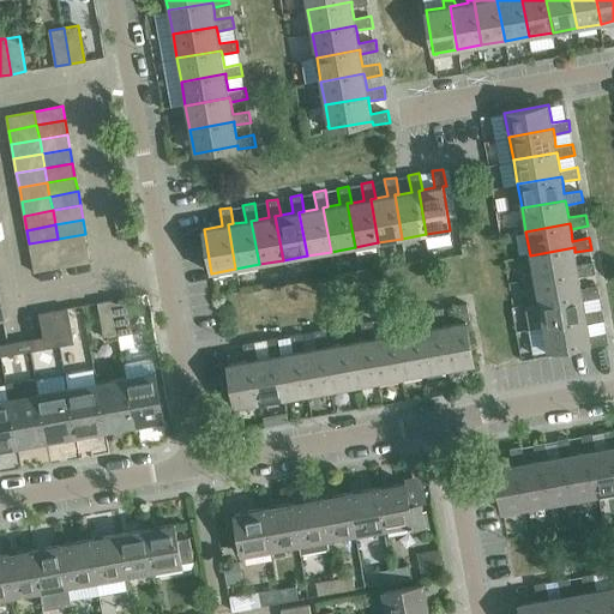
[(58,239),(60,253),(88,248),(85,234),(58,239)]
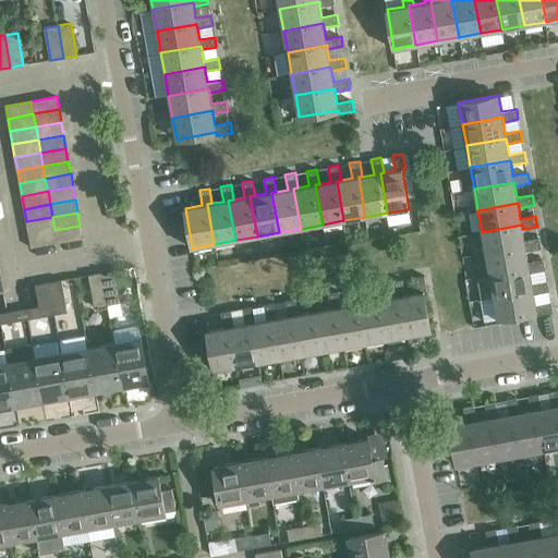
[(26,221),(28,234),(55,230),(52,217),(26,221)]
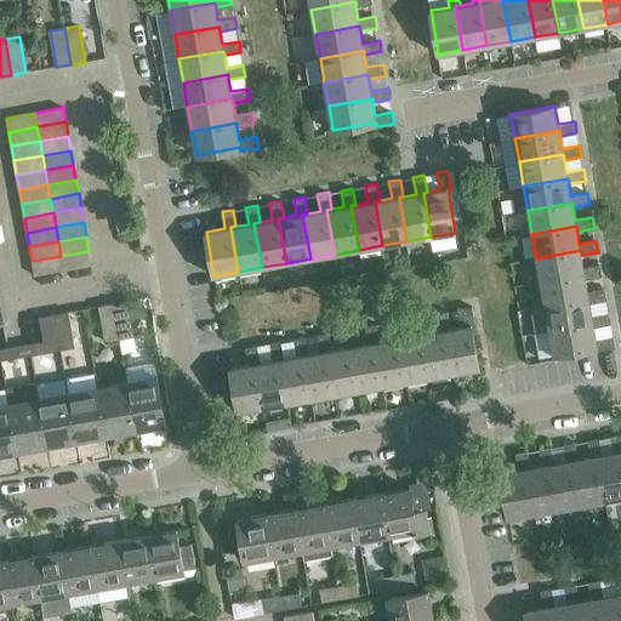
[(536,258),(540,283),(585,274),(586,279),(603,275),(600,265),(584,267),(581,255),(581,250),(536,258)]
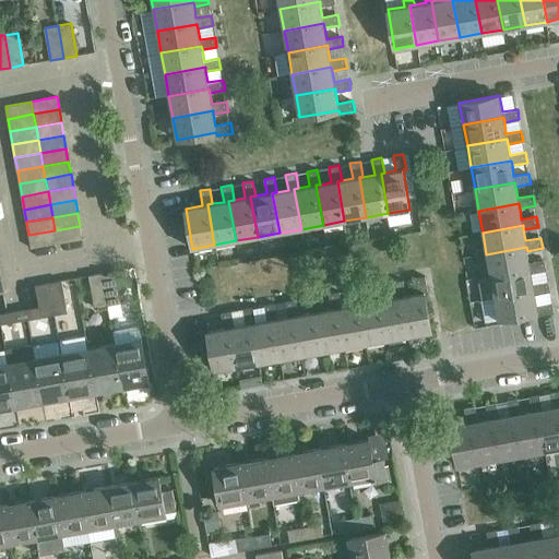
[(80,226),(55,230),(57,244),(82,239),(80,226)]
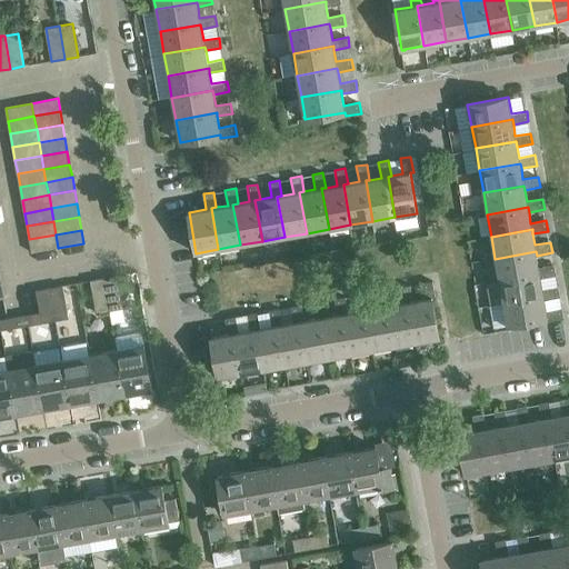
[(56,235),(29,239),(31,252),(58,248),(56,235)]
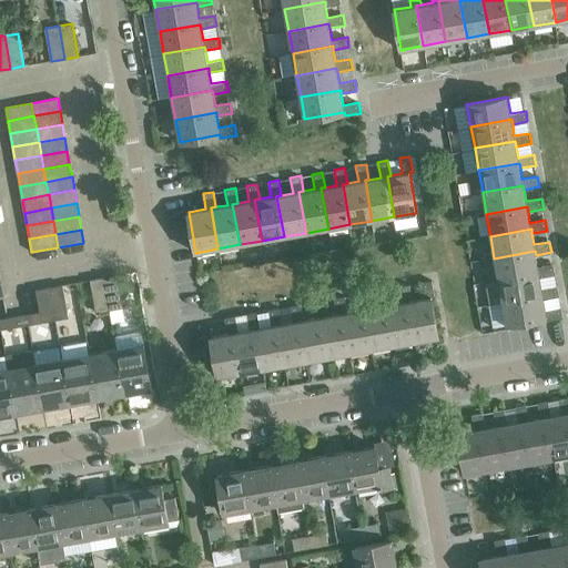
[(494,259),(498,281),(539,273),(539,277),(555,274),(554,264),(538,266),(536,255),(535,251),(494,259)]
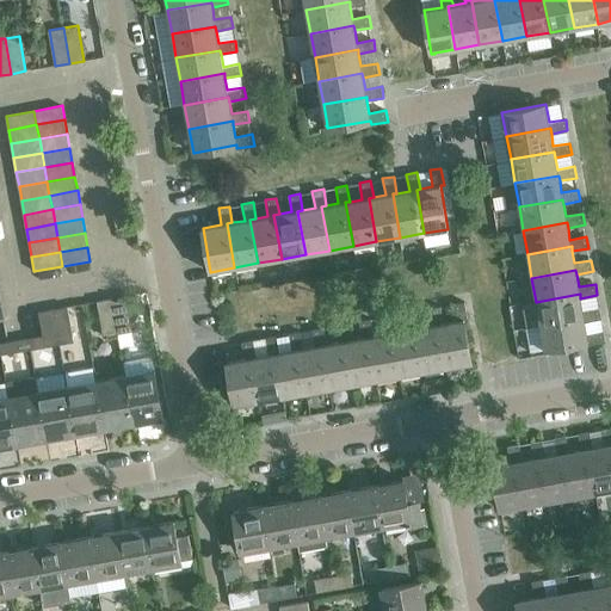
[(536,302),(541,326),(584,318),(585,321),(602,319),(599,307),(582,310),(580,298),(580,294),(536,302)]
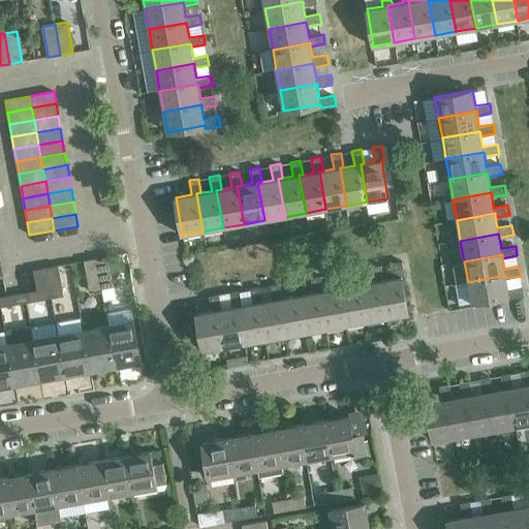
[(109,256),(96,258),(102,288),(115,286),(109,256)]
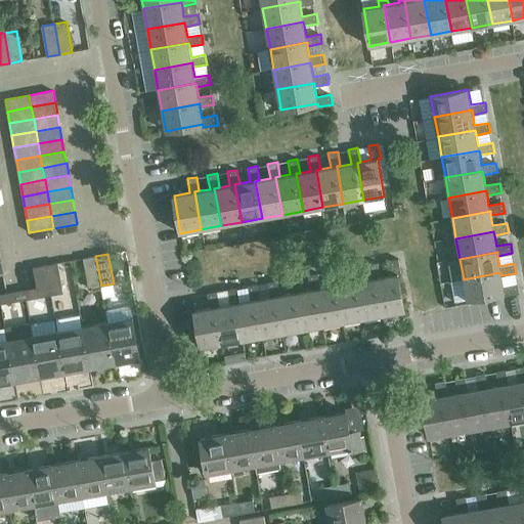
[(101,286),(95,256),(83,258),(89,289),(101,286)]
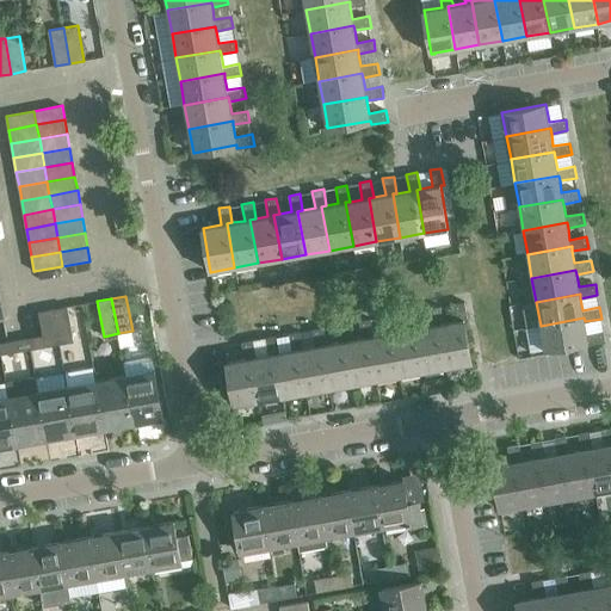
[(456,320),(444,322),(440,323),(448,366),(471,363),(464,320),(468,319),(464,302),(454,304),(456,320)]
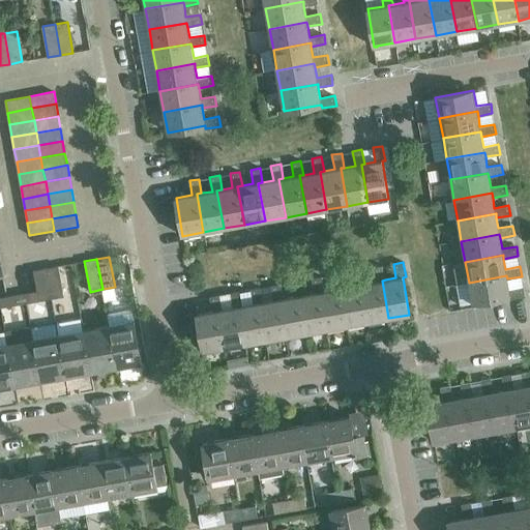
[(376,282),(364,284),(361,284),(369,322),(388,318),(382,281),(385,280),(383,265),(373,267),(376,282)]
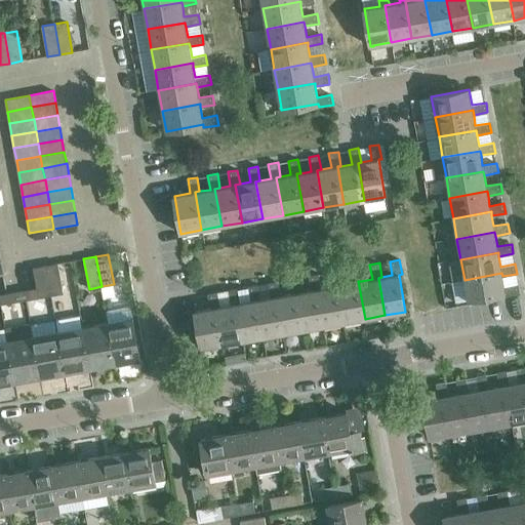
[(58,264),(46,266),(51,295),(64,293),(58,264)]
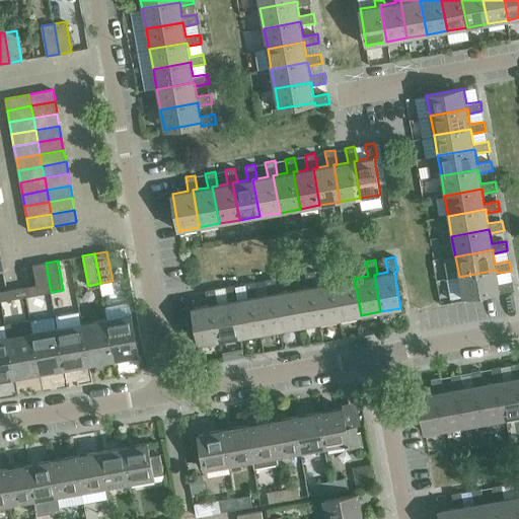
[(36,285),(24,287),(26,297),(51,292),(46,263),(33,265),(36,285)]
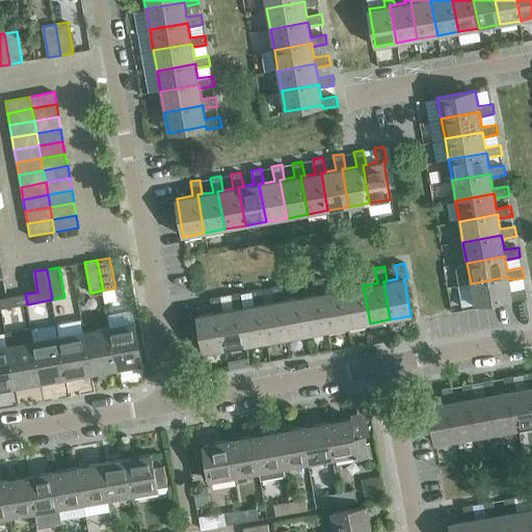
[(356,286),(346,288),(342,289),(349,327),(370,323),(363,285),(366,285),(364,270),(353,272),(356,286)]
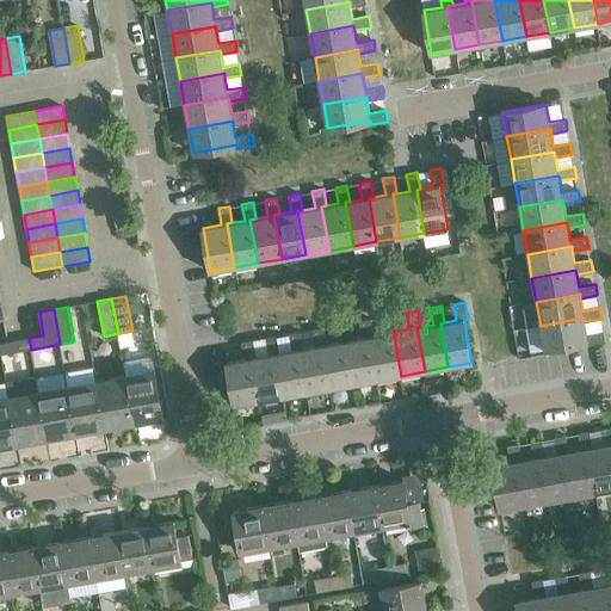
[(386,333),(374,335),(369,337),(377,380),(401,376),(393,332),(397,331),(394,315),(383,316),(386,333)]
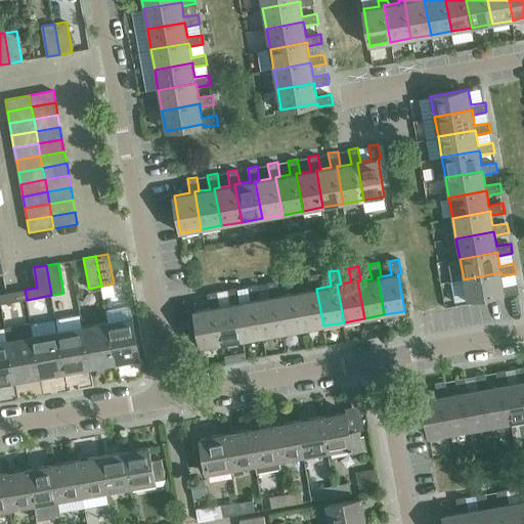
[(500,272),(464,279),(467,300),(504,293),(505,296),(519,294),(518,284),(504,287),(501,275),(500,272)]
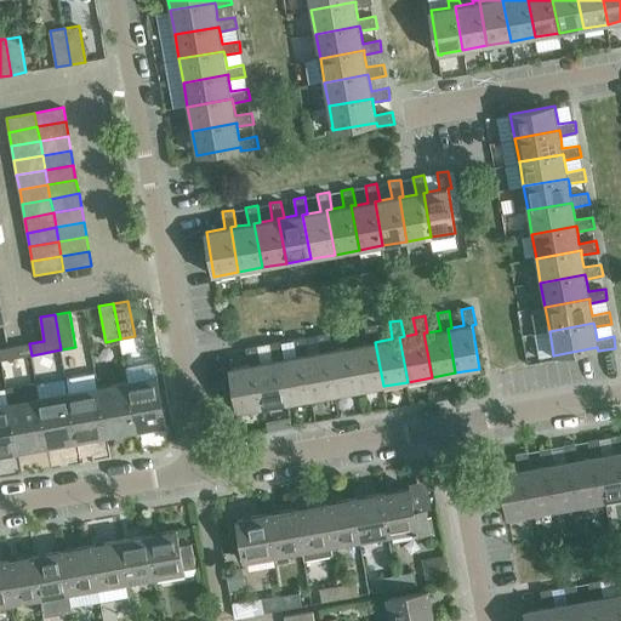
[(369,343),(355,345),(351,346),(359,391),(383,386),(375,342),(380,341),(376,324),(365,326),(369,343)]
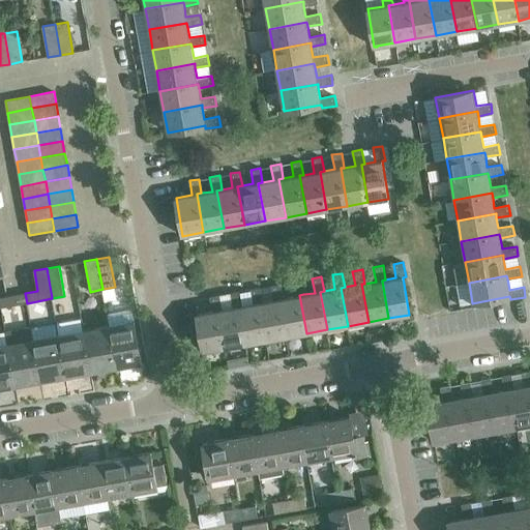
[(294,296),(284,298),(278,299),(286,336),(306,333),(299,295),(303,294),(301,281),(291,282),(294,296)]
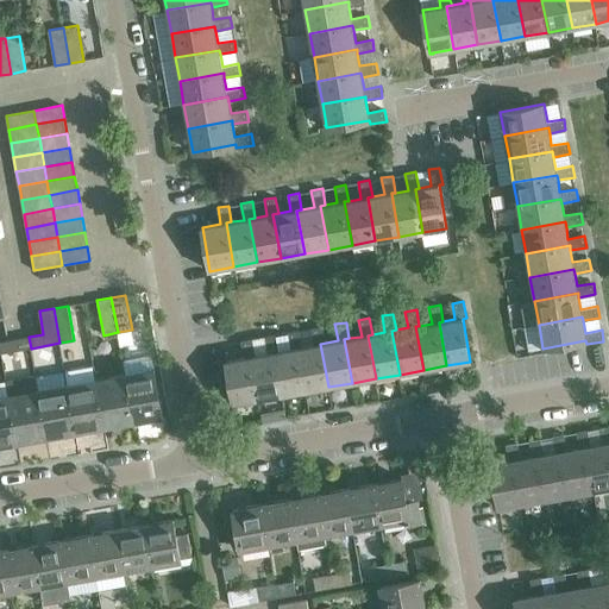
[(314,345),(302,347),(297,347),(305,391),(328,387),(320,344),(326,343),(322,326),(312,328),(314,345)]
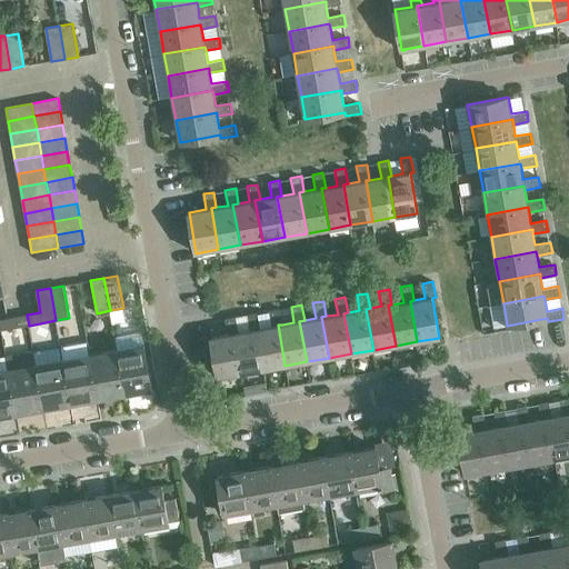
[(272,326),(260,328),(256,329),(262,370),(285,366),(278,325),(282,325),(279,309),(269,310),(272,326)]
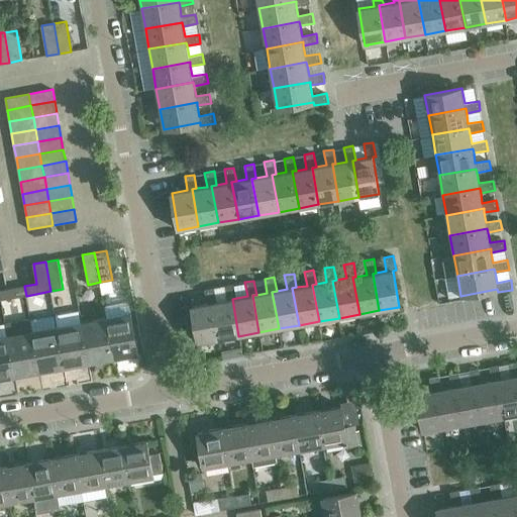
[(227,300),(217,302),(212,303),(218,339),(238,336),(232,299),(236,298),(234,284),(224,286),(227,300)]
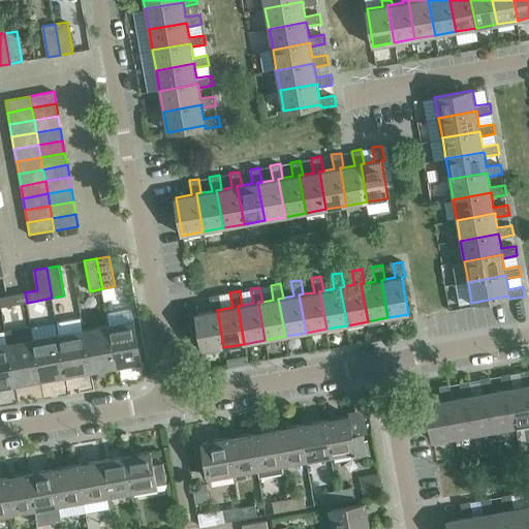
[(25,292),(0,297),(0,300),(1,307),(27,303),(25,292)]
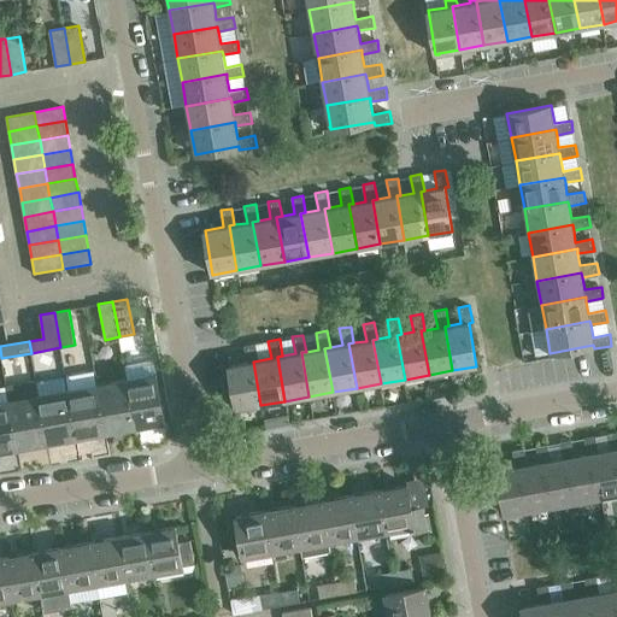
[(253,362),(259,360),(256,344),(245,346),(247,362),(229,365),(236,410),(260,405),(253,362)]
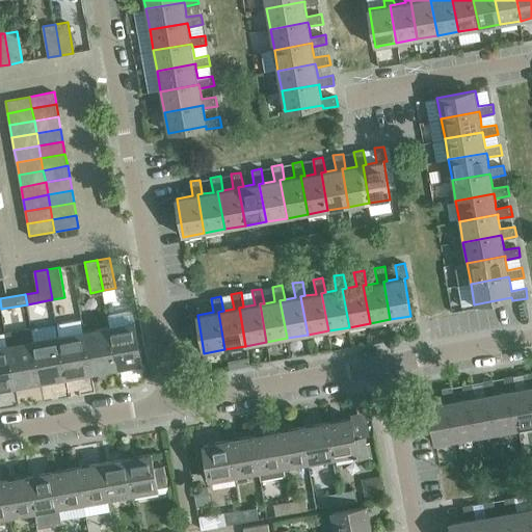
[(135,321),(109,326),(117,369),(142,365),(135,321)]
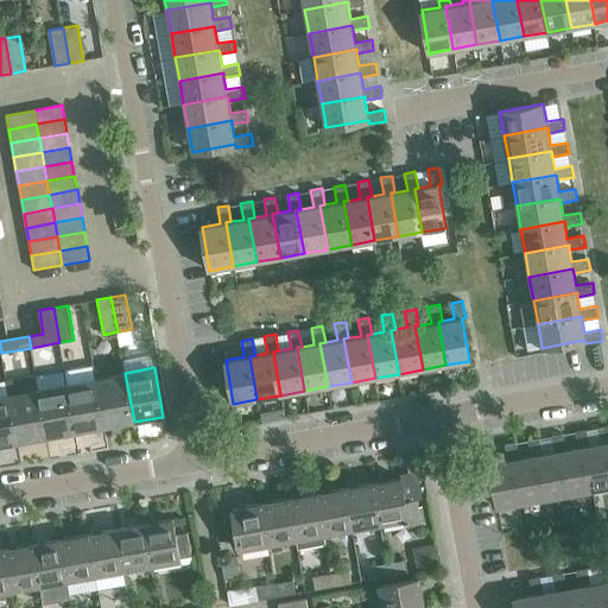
[(125,373),(96,378),(105,426),(134,422),(125,373)]
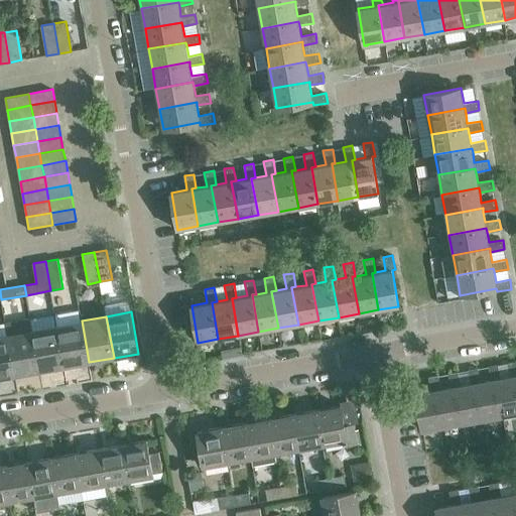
[(82,320),(56,326),(65,367),(89,362),(82,320)]
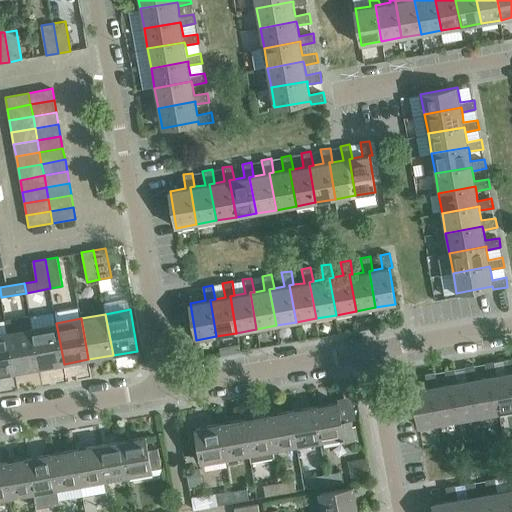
[(56,323),(32,327),(39,368),(64,364),(56,323)]
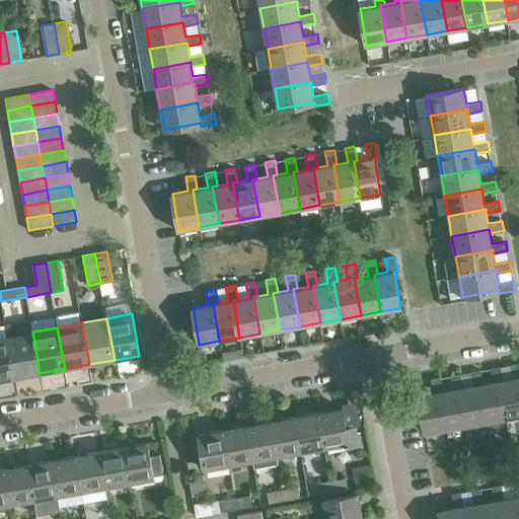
[(32,331),(7,336),(15,378),(40,373),(32,331)]
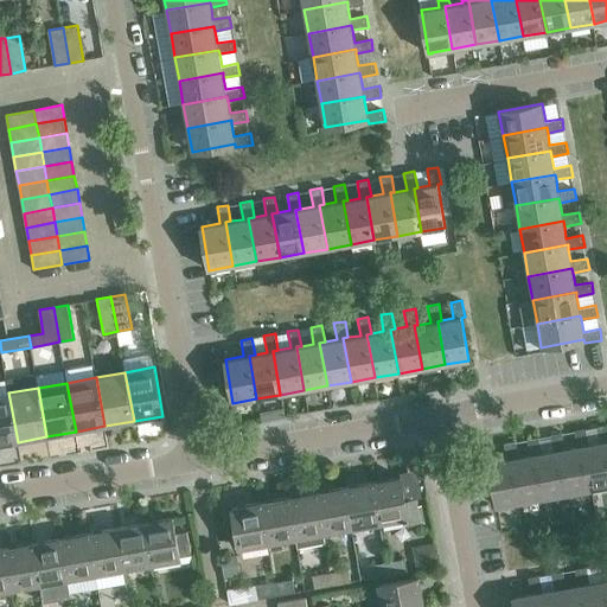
[(8,393),(0,394),(0,445),(18,442),(8,393)]
